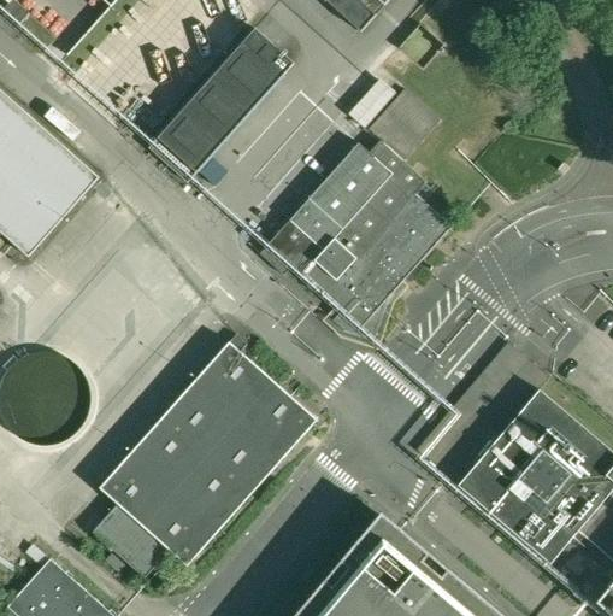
[(1,0),(5,3),(0,9),(0,13),(13,27),(25,13),(11,0),(1,0)]
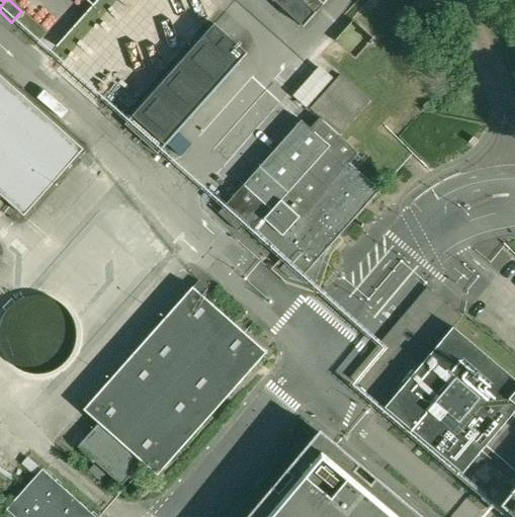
[(154,0),(149,5),(159,16),(176,0),(154,0)]
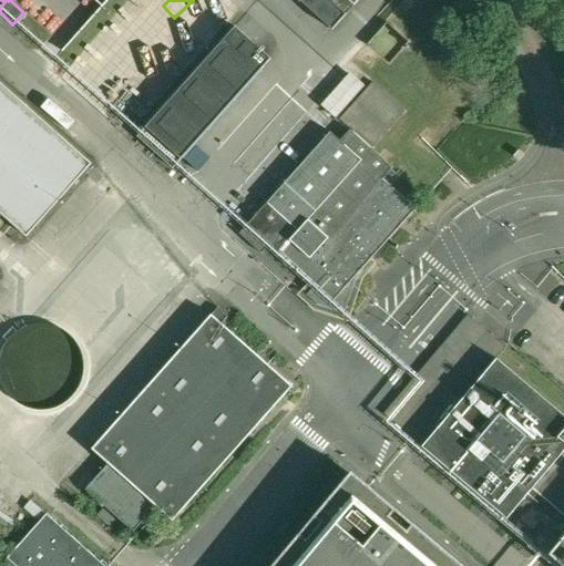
[(297,0),(329,29),(344,12),(329,0),(297,0)]
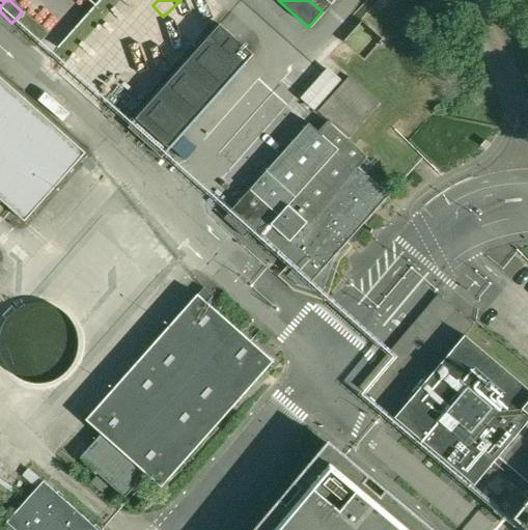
[(134,54),(143,61),(162,35),(142,21),(130,37),(140,45),(134,54)]
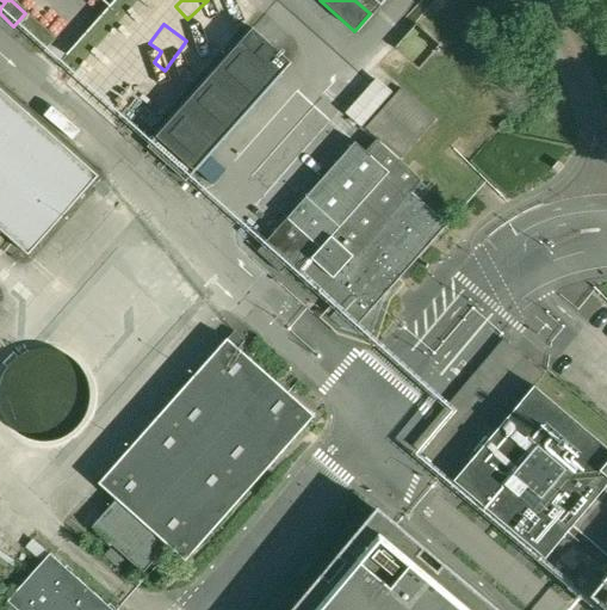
[(392,47),(415,68),(437,44),(414,24),(392,47)]
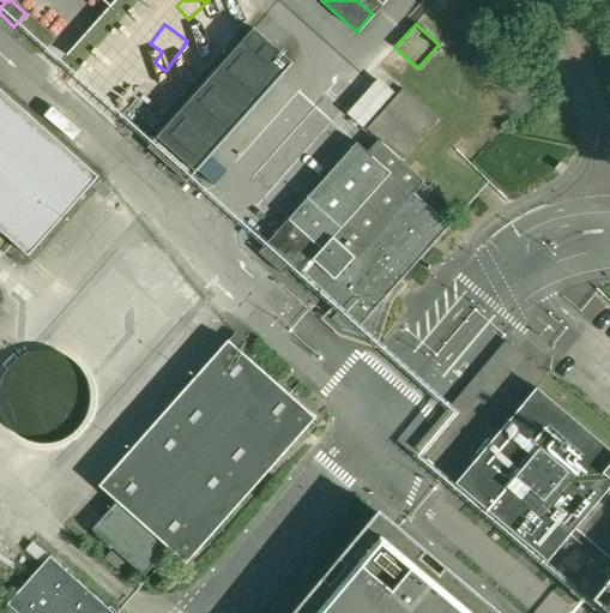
[(183,181),(289,62),(251,28),(145,146),(183,181)]
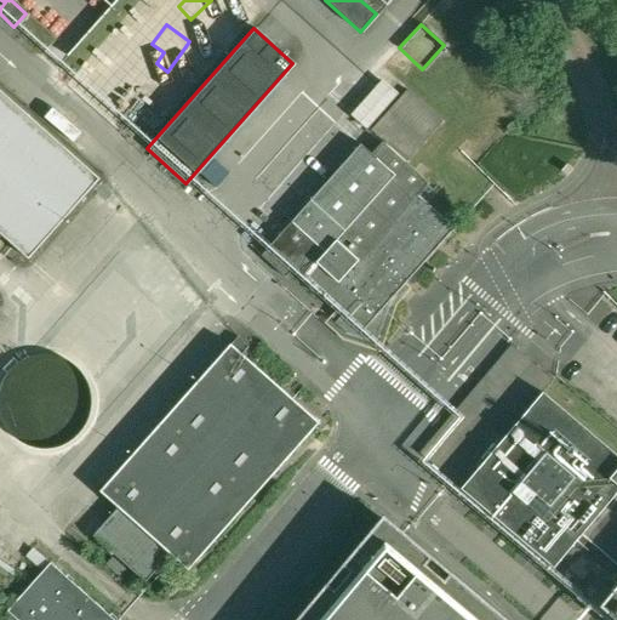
[(130,41),(103,67),(124,89),(150,63),(130,41)]
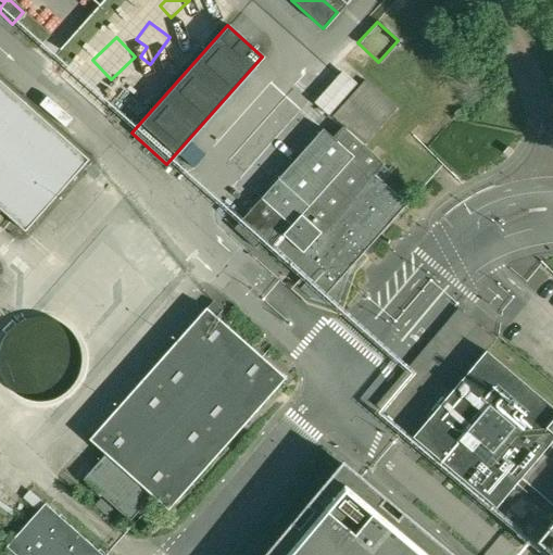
[(124,90),(146,67),(137,60),(115,83),(124,90)]
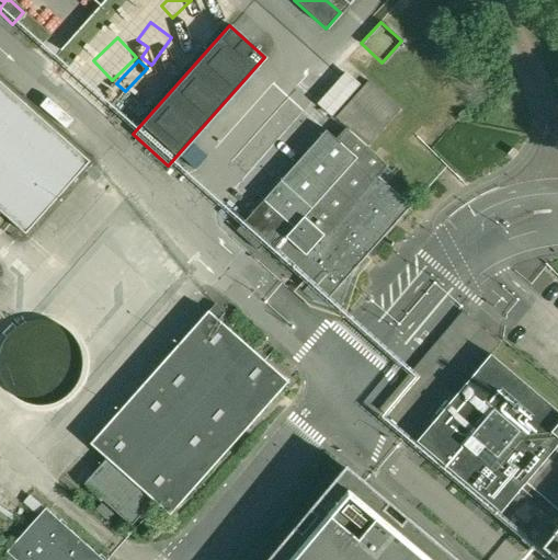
[(87,160),(43,122),(0,84),(0,213),(23,232),(87,160)]
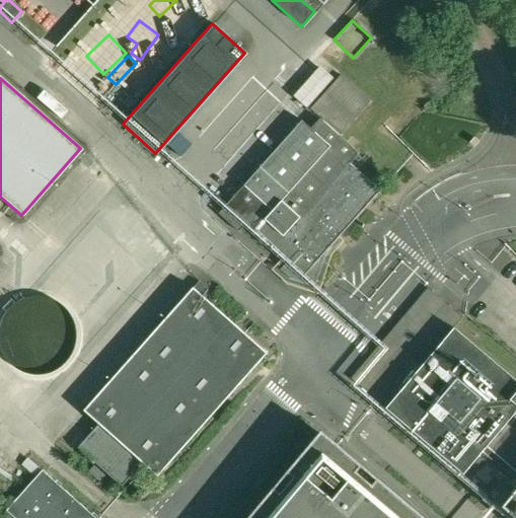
[(320,254),(378,190),(347,162),(355,152),(338,137),(317,119),(308,129),(299,120),(216,213),(236,231),(242,224),(285,262),(279,268),(288,277),(311,285),(320,254)]
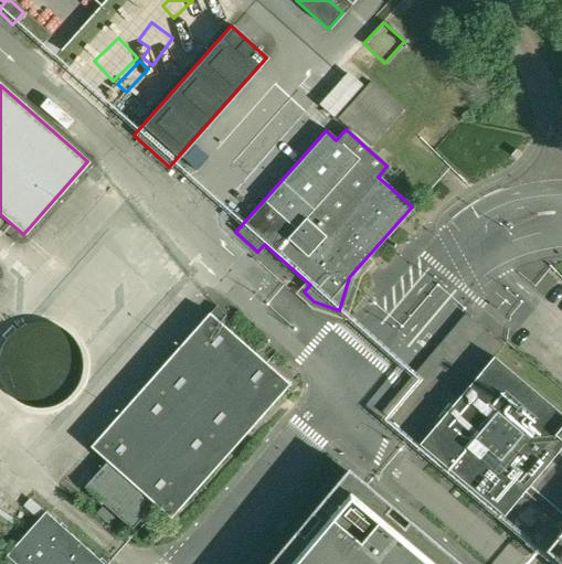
[(288,384),(208,312),(89,446),(105,460),(83,486),(130,529),(152,503),(169,518),(288,384)]
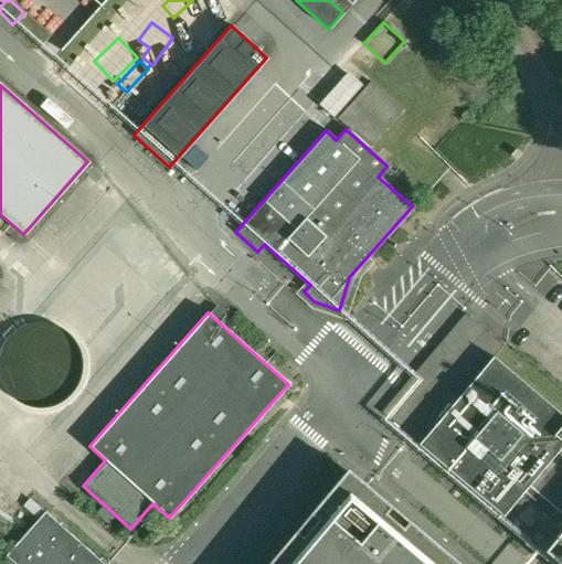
[(561,563),(561,415),(492,357),(417,445),(502,517),(529,486),(561,514),(561,531),(544,552),(558,563),(561,563)]
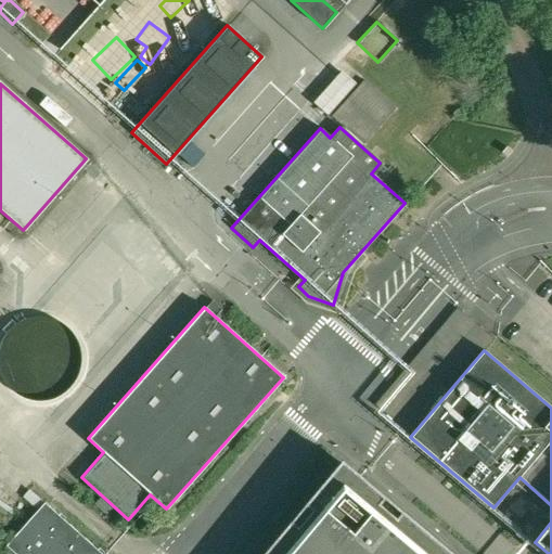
[(424,532),(421,530),(413,524),(413,523),(412,523),(401,514),(401,513),(400,513),(395,518),(377,504),(352,476),(350,475),(349,474),(347,473),(345,472),(343,472),(341,473),(339,473),(337,474),(335,475),(334,476),(308,507),(311,510),(296,527),(291,523),(291,522),(290,523),(281,535),(280,533),(280,535),(280,536),(271,546),(270,545),(270,546),(270,548),(264,553),(449,553),(448,553),(437,543),(436,542),(436,543),(425,533),(425,532),(424,532)]
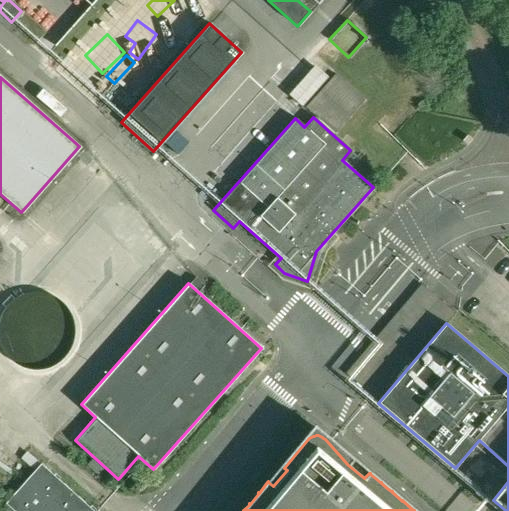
[(93,510),(40,463),(4,503),(13,510),(93,510)]
